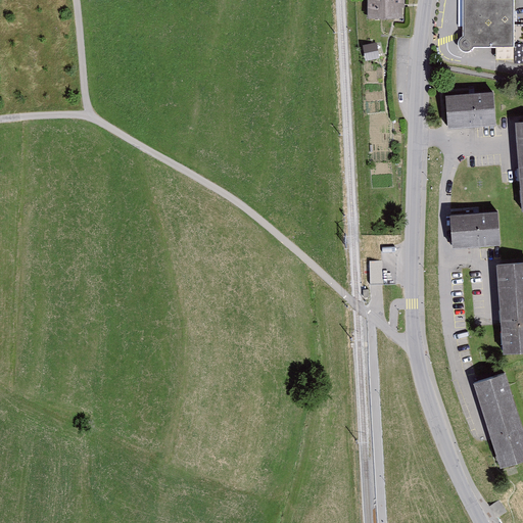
[(400,0),(370,0),(370,17),(400,17),(400,0)]
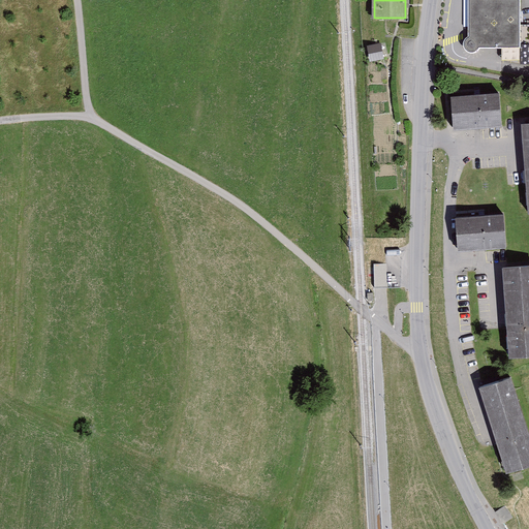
[(503,58),(520,62),(520,0),(468,0),(469,27),(470,29),(472,30),(472,36),(470,36),(466,39),(465,41),(464,45),(466,51),(471,53),(476,52),(480,48),(503,48),(503,58)]
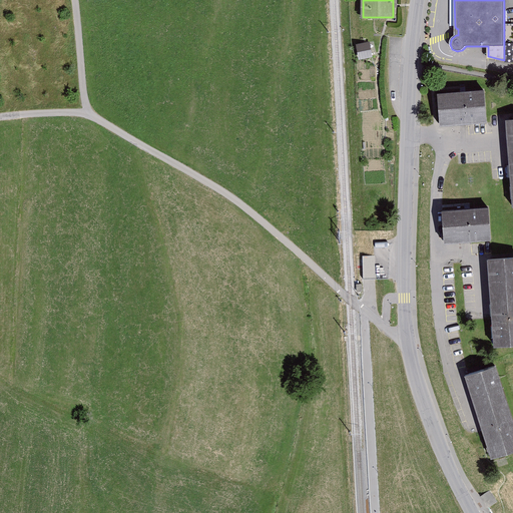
[(358,45),(360,58),(371,56),(368,43),(358,45)]
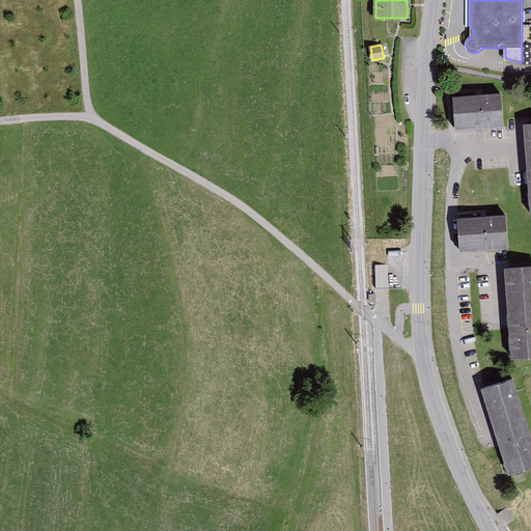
[(501,93),(454,98),(456,127),(503,122),(501,93)]
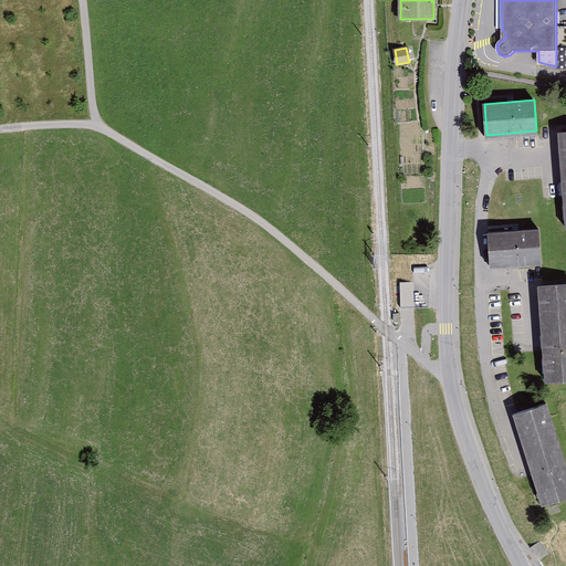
[(537,230),(488,233),(490,264),(540,261),(537,230)]
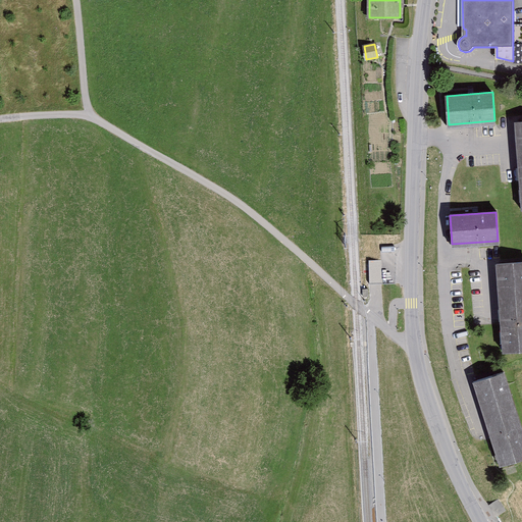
[(369,258),(369,280),(380,280),(381,258),(369,258)]
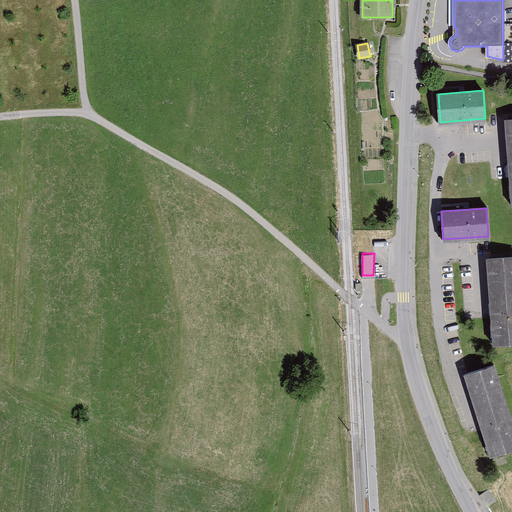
[(498,343),(511,341),(511,256),(491,258),(498,343)]
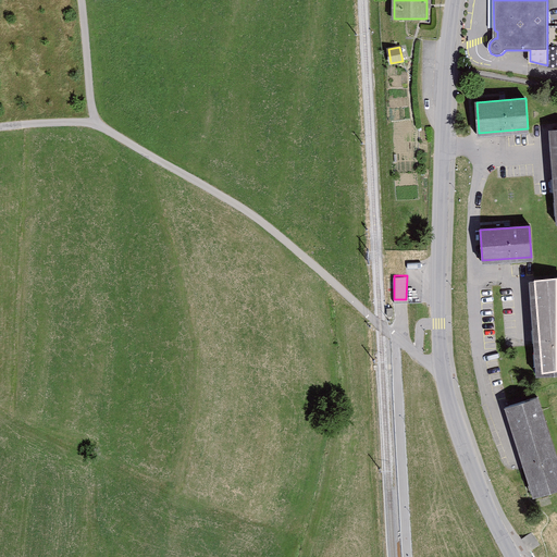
[(556,489),(556,467),(535,398),(506,408),(534,496),(556,489)]
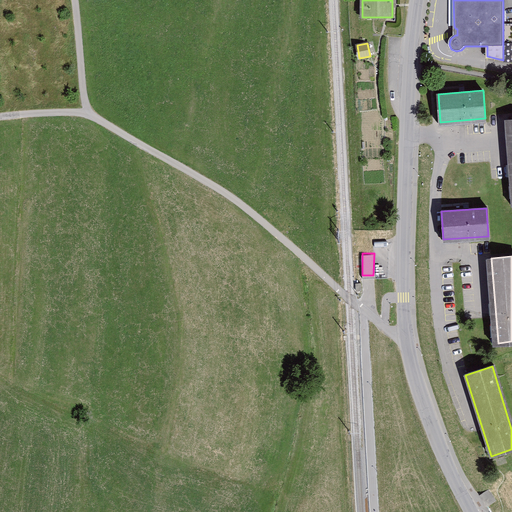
[(490,489),(481,494),(487,506),(497,501),(490,489)]
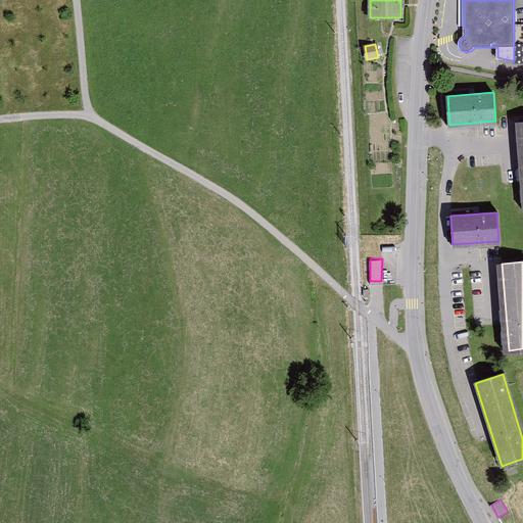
All buildings are outlined.
